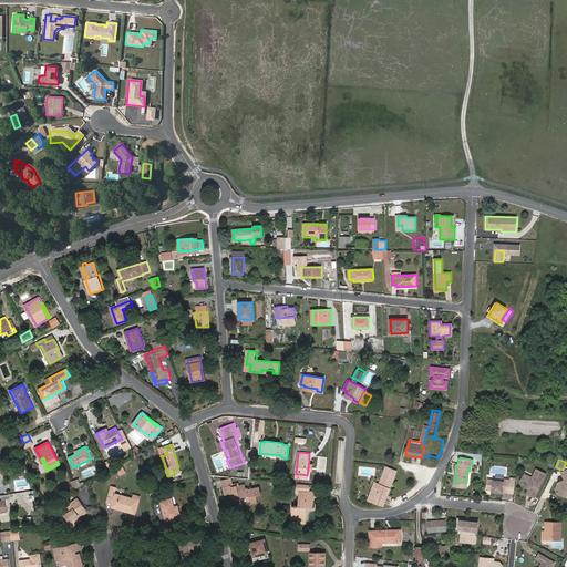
[(369,500),(383,505),(397,471),(388,467),(381,484),(380,484),(375,482),(369,500)]
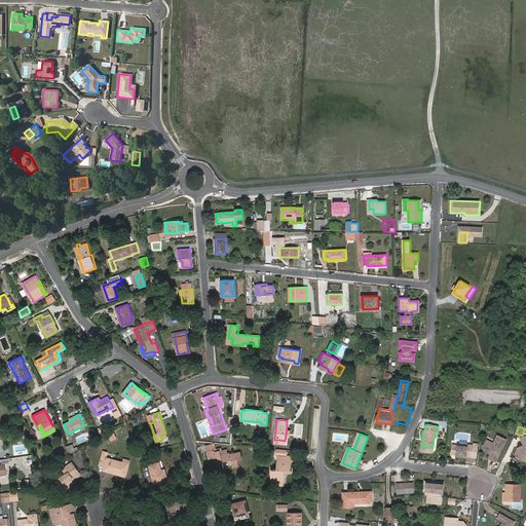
[(498,436),(494,443),(487,440),(484,446),(486,451),(490,453),(493,455),(491,459),(496,461),(506,440),(498,436)]
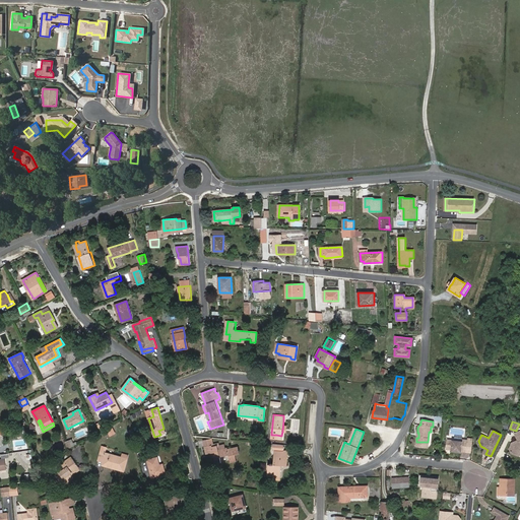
[(519,435),(516,437),(517,440),(517,441),(515,443),(513,444),(510,451),(512,453),(519,456),(519,453),(519,451),(519,449),(519,448),(519,435)]
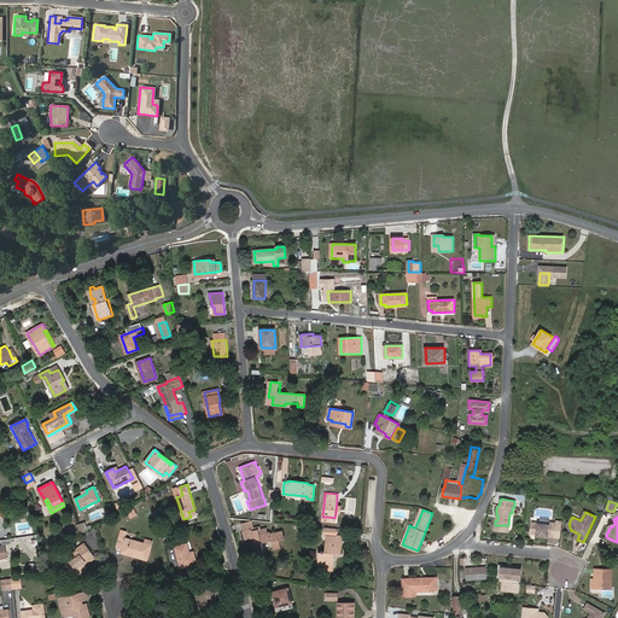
[(549,522),(548,524),(532,522),(531,532),(538,534),(542,534),(542,536),(549,537),(549,536),(555,536),(557,523),(549,522)]
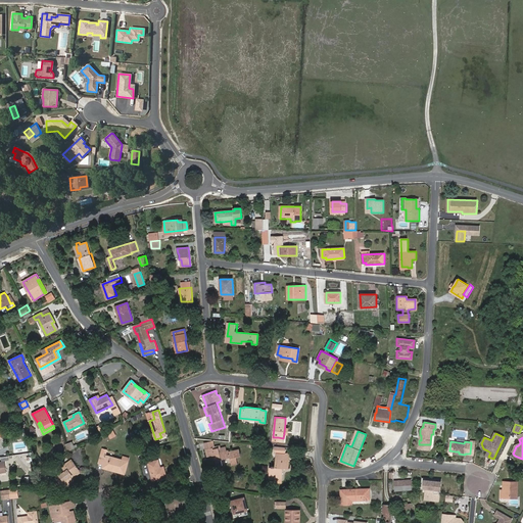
[(514,445),(512,452),(513,454),(516,446),(518,445),(520,443),(520,442),(514,445)]
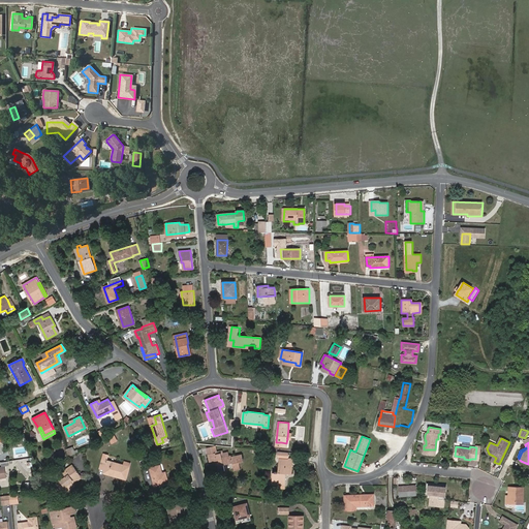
[(216,453),(209,454),(208,454),(210,461),(217,460),(219,472),(225,471),(224,464),(232,463),(234,469),(240,468),(239,462),(243,461),(242,454),(231,457),(230,455),(229,456),(222,457),(221,453),(216,454),(216,453)]
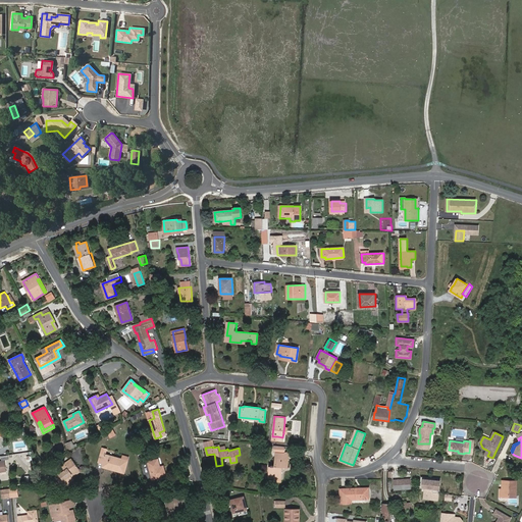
[(124,473),(127,460),(106,455),(101,453),(99,462),(104,463),(115,466),(114,470),(124,473)]
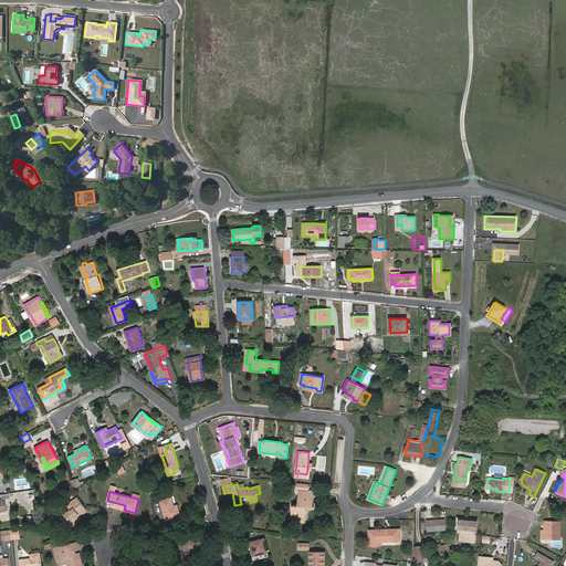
[(311,506),(312,498),(300,496),(300,505),(293,505),(292,519),(294,519),(303,520),(304,520),(305,506),(311,506)]
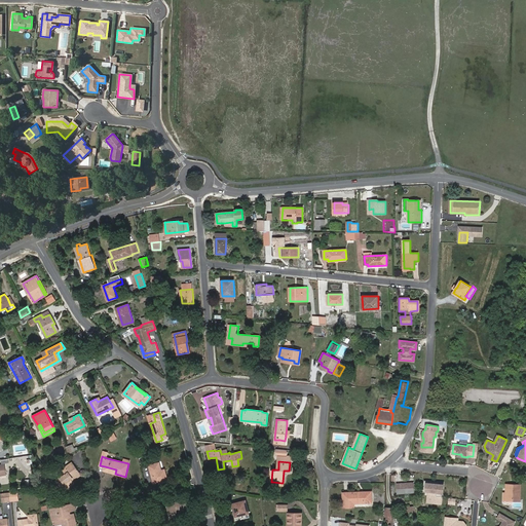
[(73,462),(63,470),(66,475),(57,481),(64,491),(75,483),(73,481),(71,478),(79,473),(73,462)]
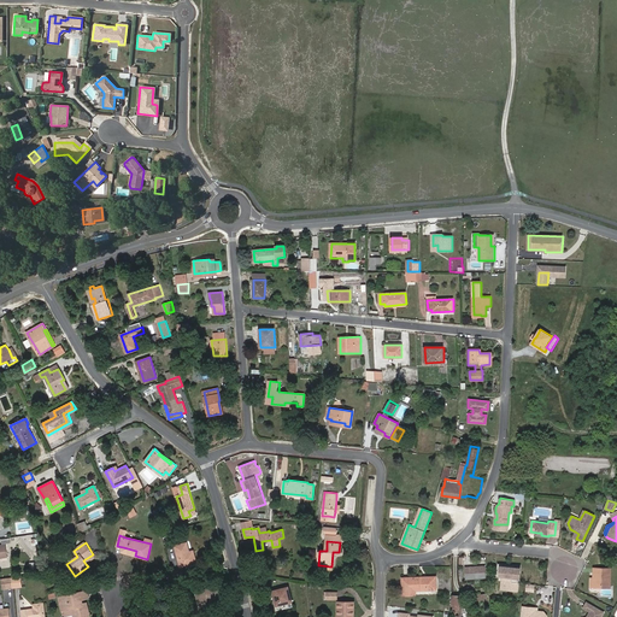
[(189,551),(187,542),(175,546),(181,566),(184,565),(184,563),(189,562),(191,564),(197,562),(194,553),(191,554),(189,551)]
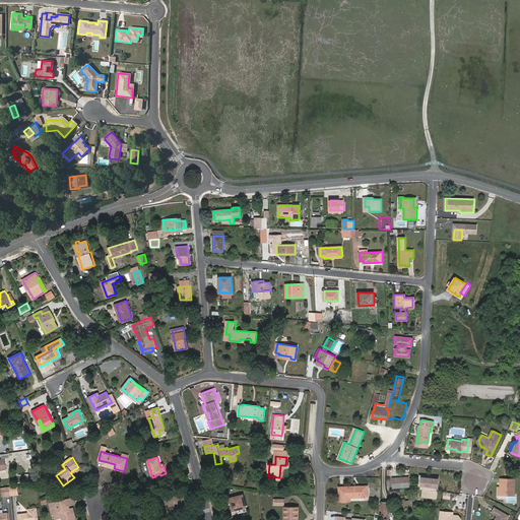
[(72,475),(80,469),(78,467),(70,472),(72,475)]
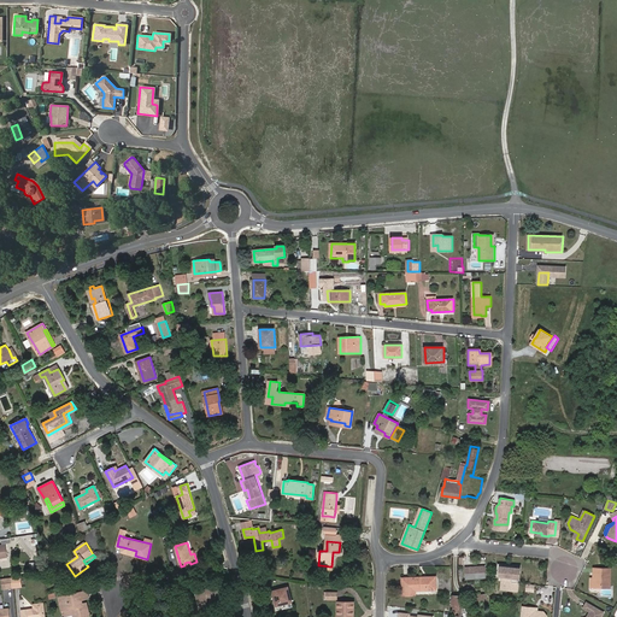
[(486,579),(486,565),(465,566),(466,579),(486,579)]
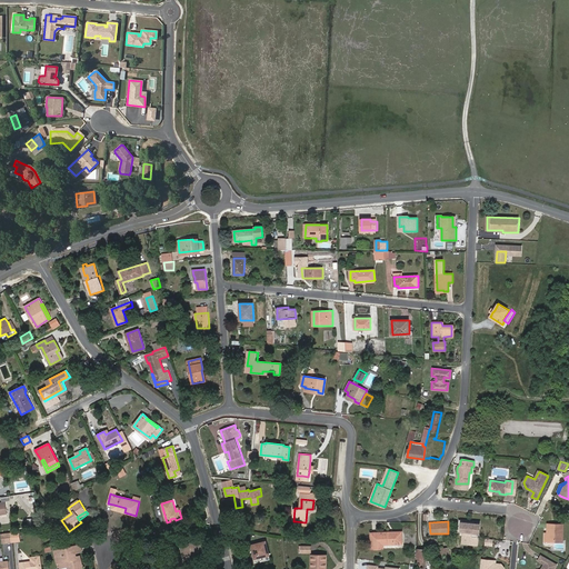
[(462,521),(461,532),(463,532),(467,533),(467,537),(479,538),(481,523),(462,521)]
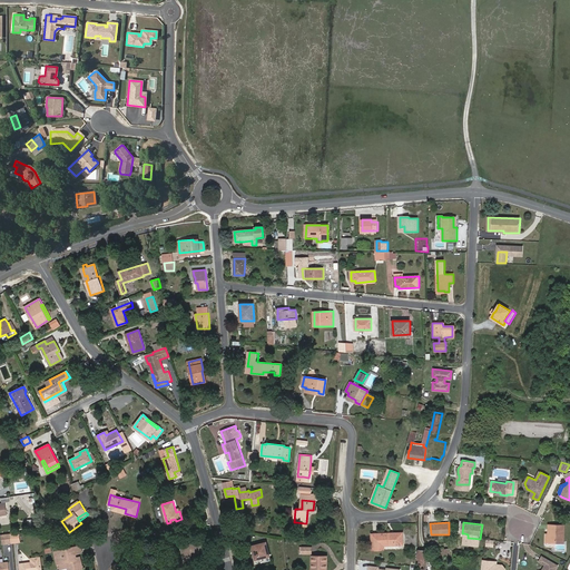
[(564,542),(566,527),(550,527),(550,531),(549,531),(549,534),(549,542),(564,542)]
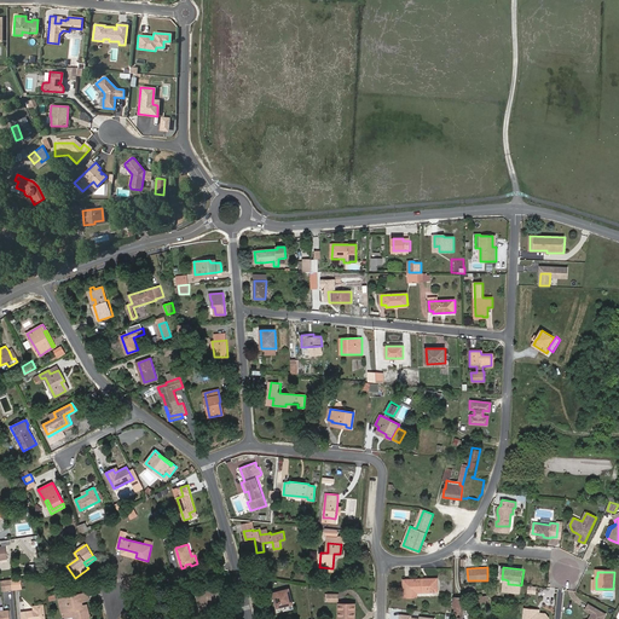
[(21,588),(19,578),(11,579),(12,589),(21,588)]
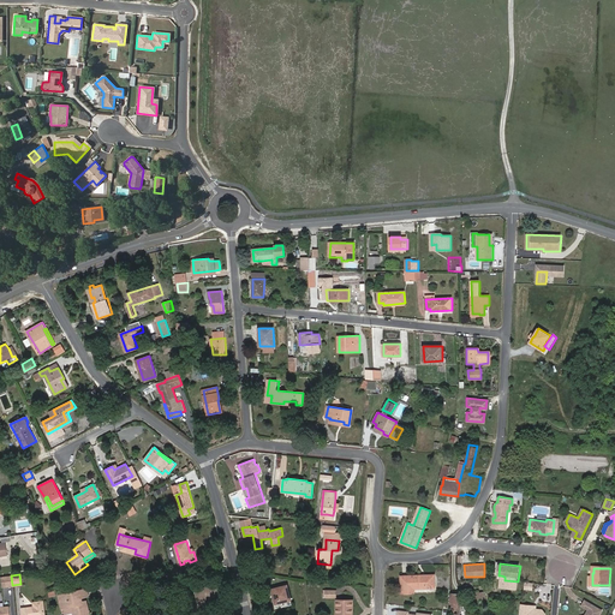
[(435,587),(435,574),(401,575),(401,593),(411,592),(411,589),(415,589),(435,587)]
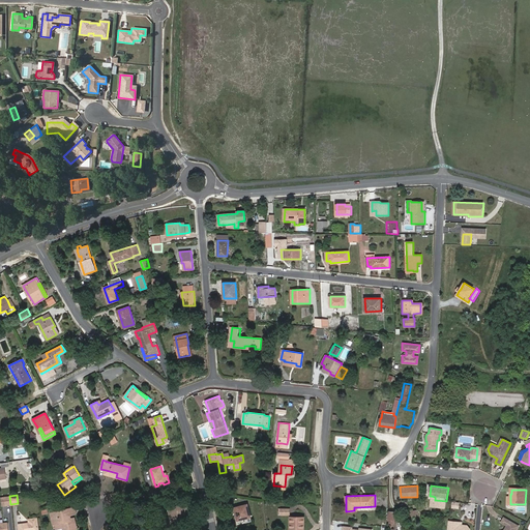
[(10,504),(9,496),(0,497),(2,505),(10,504)]
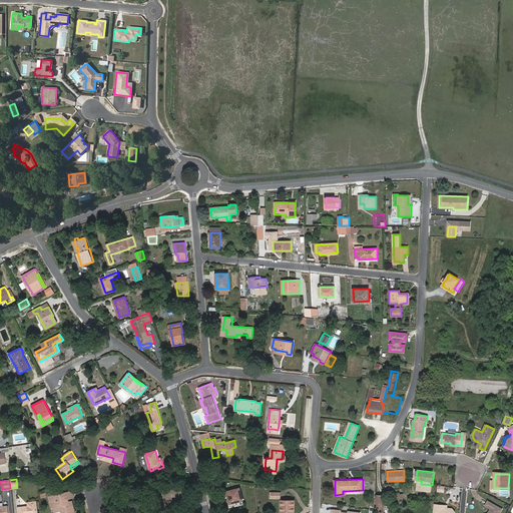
[(417,490),(431,491),(432,485),(421,484),(421,481),(418,480),(417,490)]
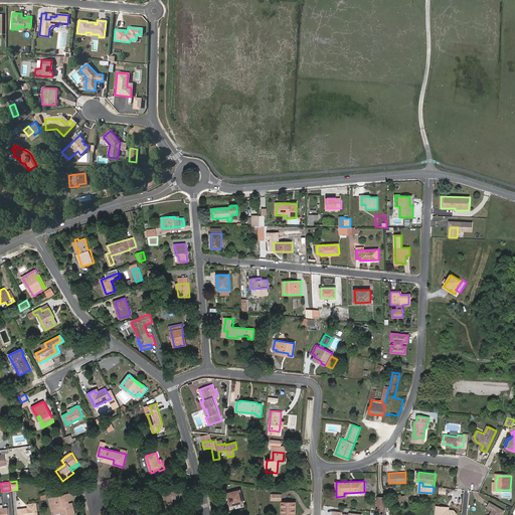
[(189,501),(186,489),(164,493),(167,506),(189,501)]
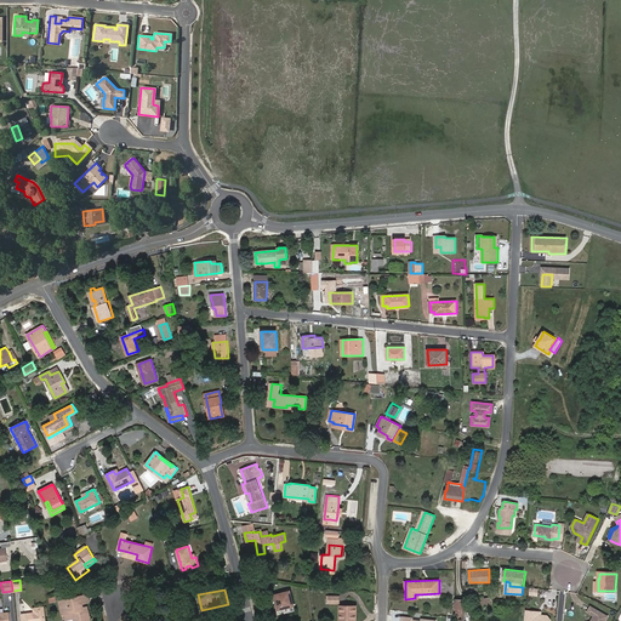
[(294,605),(290,591),(274,594),(278,609),(294,605)]
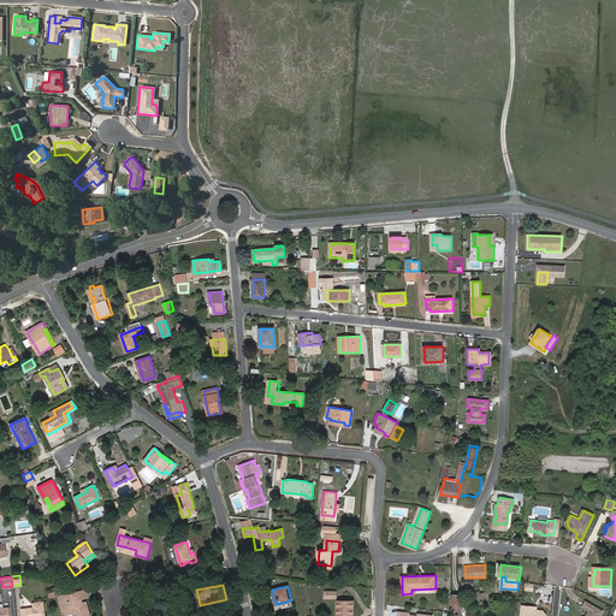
[(89,597),(88,590),(59,597),(63,609),(64,609),(72,606),(73,612),(73,615),(80,615),(90,614),(88,602),(83,603),(82,598),(89,597)]
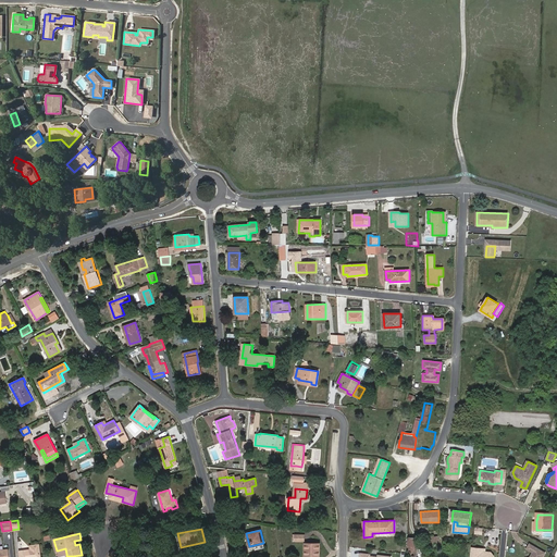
[(441,542),(441,536),(431,536),(431,546),(434,546),(434,542),(441,542)]
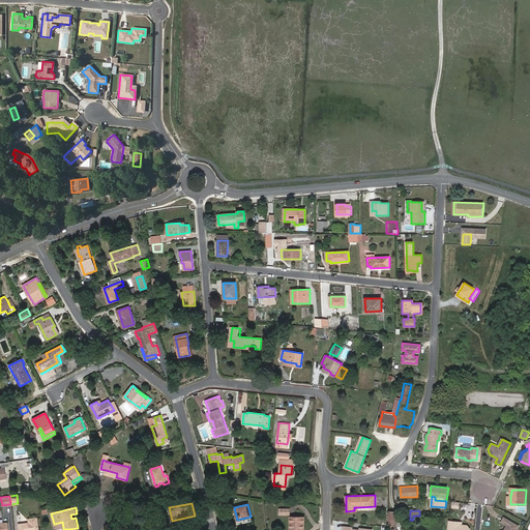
[(517,529),(520,525),(505,517),(502,521),(508,525),(505,529),(504,529),(517,529)]
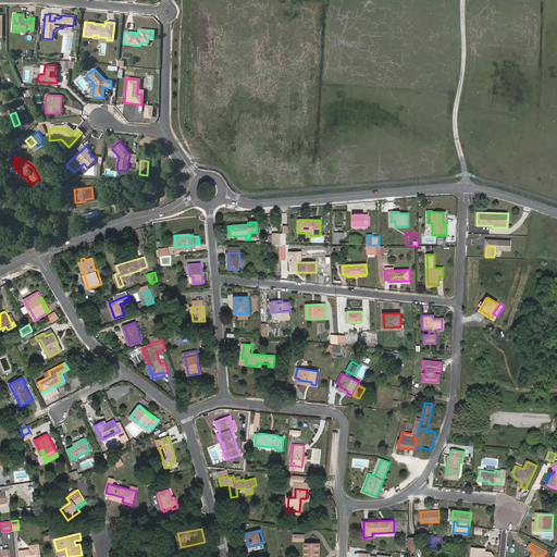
[(40,556),(39,544),(31,545),(31,549),(20,551),(20,556),(40,556)]
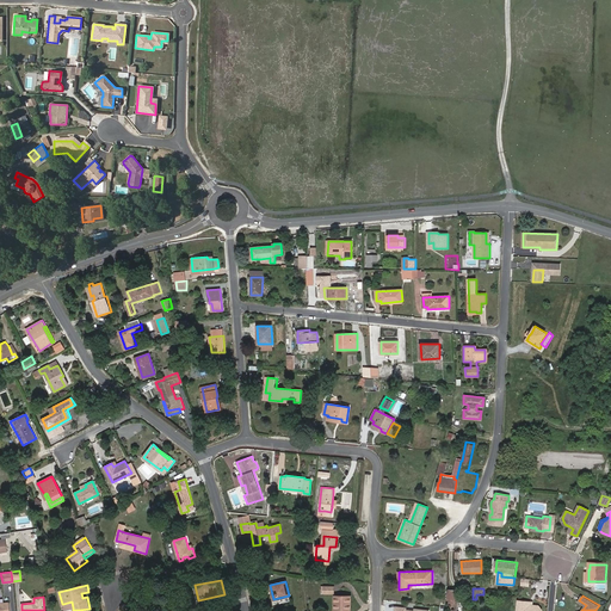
[(350,609),(350,597),(334,597),(334,610),(347,610),(347,609),(350,609)]
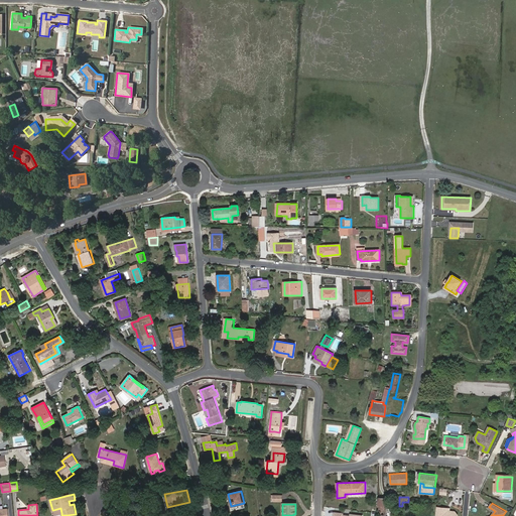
[(8,515),(6,505),(0,505),(0,515),(8,515)]
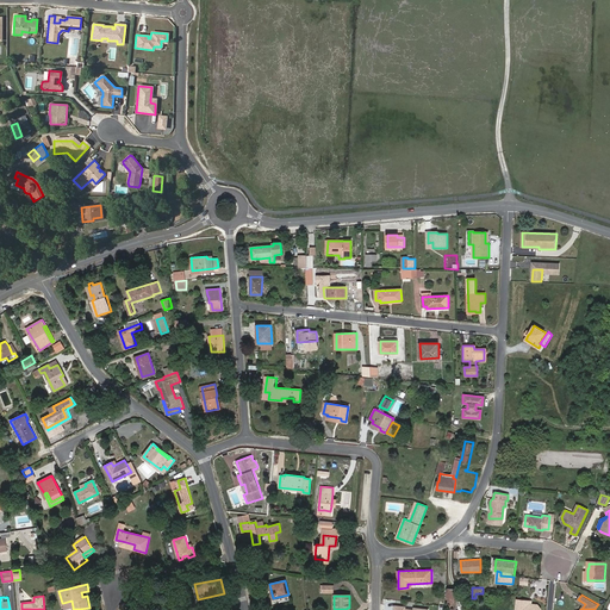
[(528,601),(517,599),(516,609),(540,609),(541,609),(537,605),(528,604),(528,601)]
